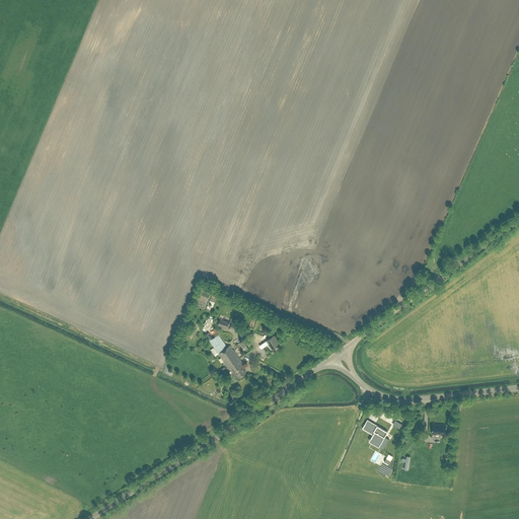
[(226,327),(241,332),(243,326),(228,320),(227,321),(220,319),(218,324),(225,327),(226,327)]
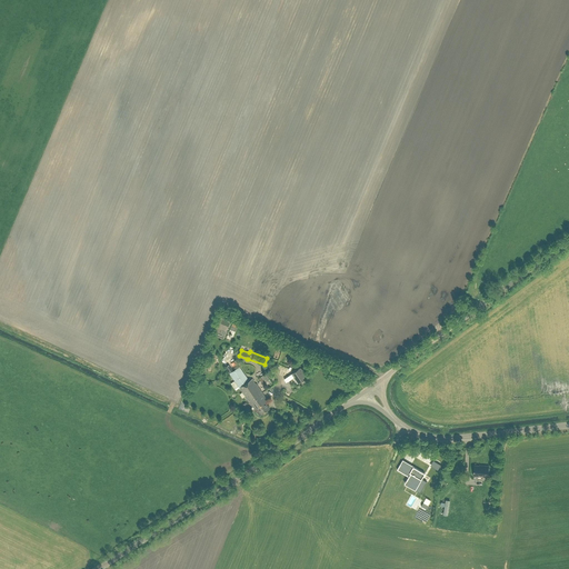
[(265,399),(266,398),(252,378),(249,381),(243,372),(245,371),(241,366),(230,373),(239,388),(240,388),(252,407),(253,407),(259,416),(269,409),(266,402),(267,401),(265,399)]
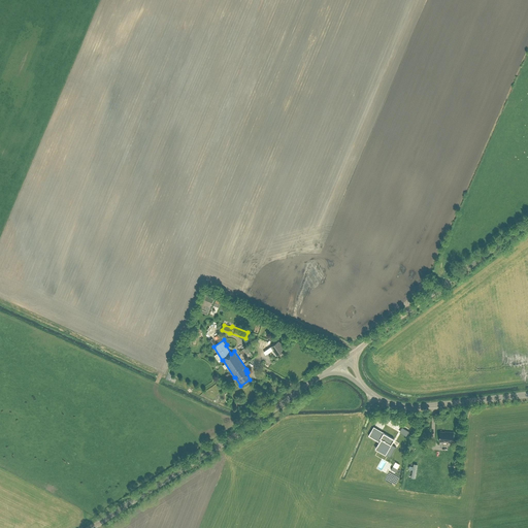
[(276,356),(285,351),(278,341),(270,347),(272,350),(272,351),(276,356)]
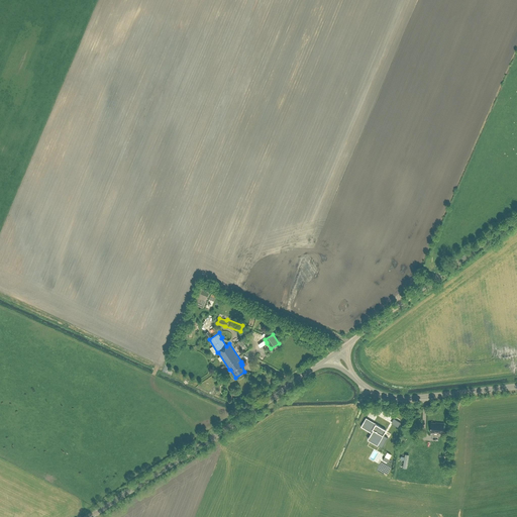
[(364,422),(360,426),(372,432),(370,436),(371,435),(375,437),(375,439),(379,441),(377,444),(382,447),(388,437),(384,435),(386,430),(376,424),(374,427),(364,422)]
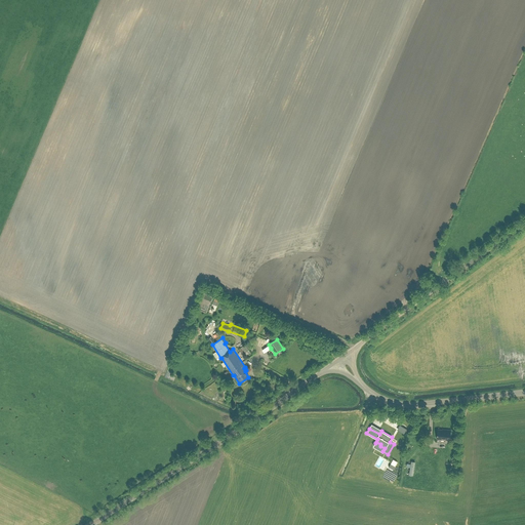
[(450,440),(451,430),(445,430),(438,429),(437,438),(450,440)]
